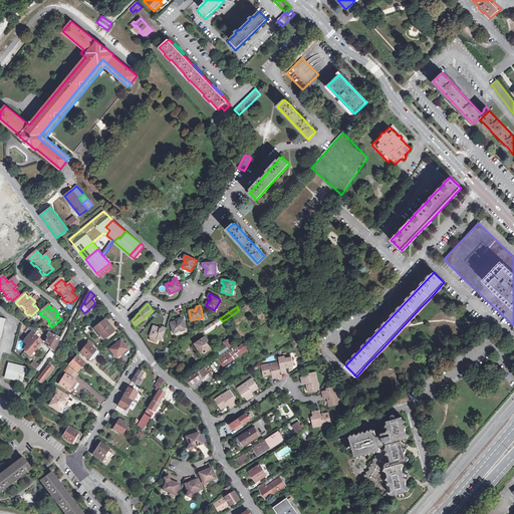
[(182,317),(179,318),(179,320),(177,320),(178,322),(176,322),(175,321),(171,322),(174,332),(177,331),(182,330),(185,329),(182,317)]
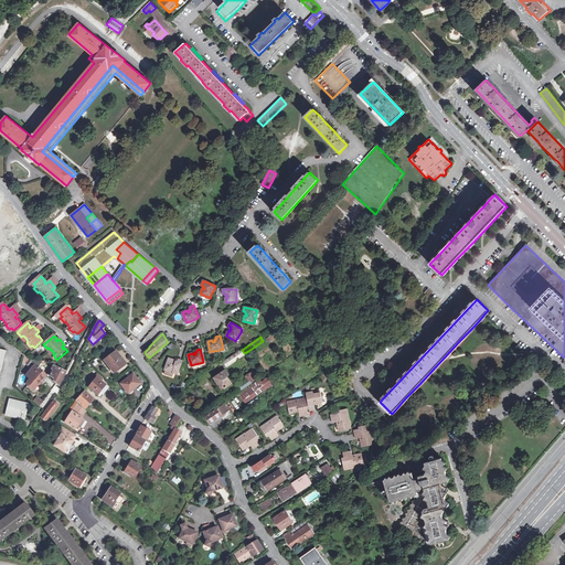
[(244,353),(242,350),(217,366),(220,370),(226,365),(227,366),(245,354),(244,353)]
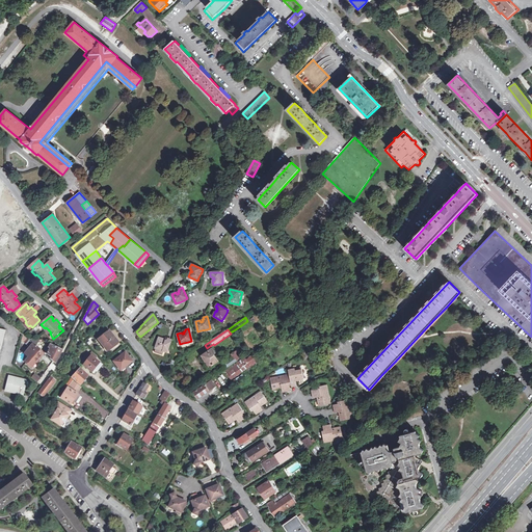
[(110,331),(100,340),(108,350),(114,346),(118,343),(110,331)]
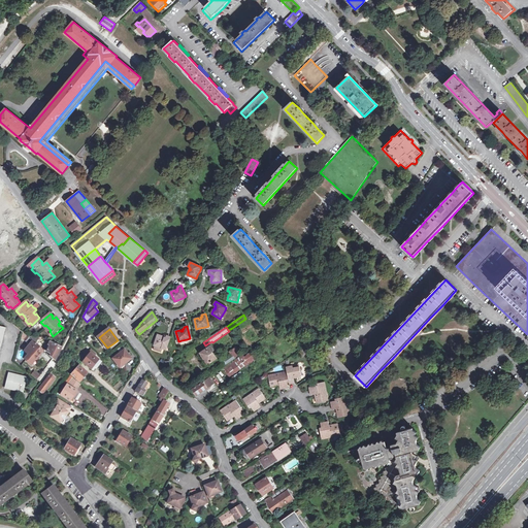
[(21,339),(28,343),(31,340),(23,333),(21,339)]
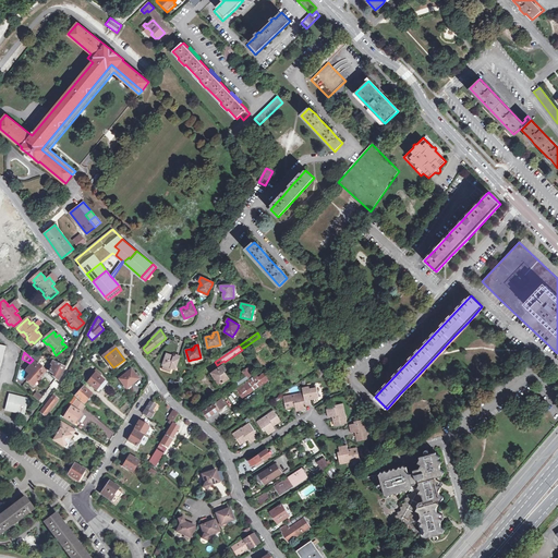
[(177,354),(176,356),(173,356),(173,358),(171,356),(171,355),(167,354),(164,364),(167,365),(172,367),(176,368),(178,362),(180,356),(177,354)]
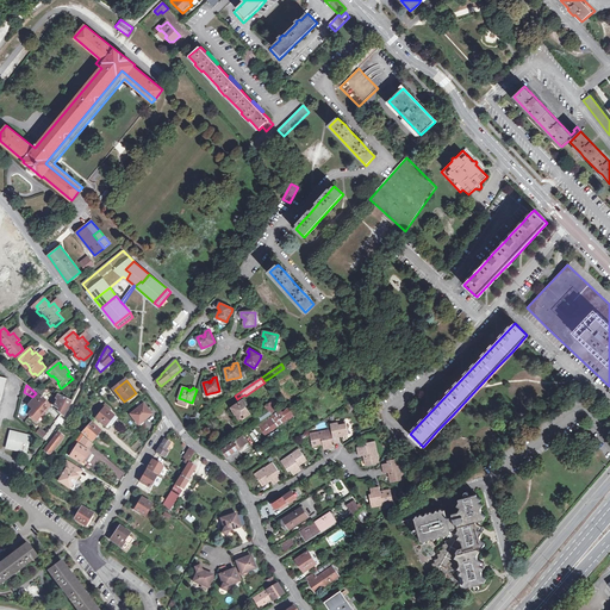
[(124,402),(114,390),(113,391),(124,405),(132,399),(131,397),(124,402)]
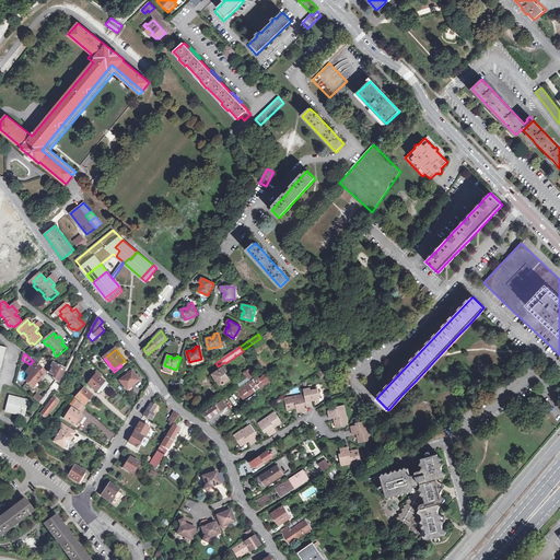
[(47,373),(33,361),(30,364),(34,369),(33,370),(34,372),(31,376),(26,382),(31,385),(32,384),(34,386),(47,373)]
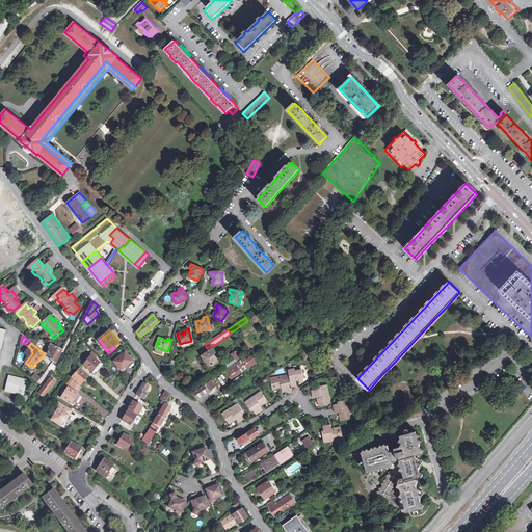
[(54,362),(56,364),(62,350),(52,345),(47,354),(52,356),(50,358),(54,362)]
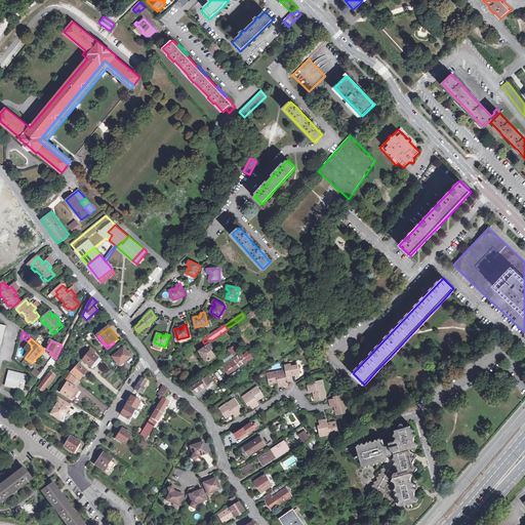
[(206,362),(214,356),(210,349),(211,348),(208,344),(204,347),(199,351),(203,358),(206,362)]
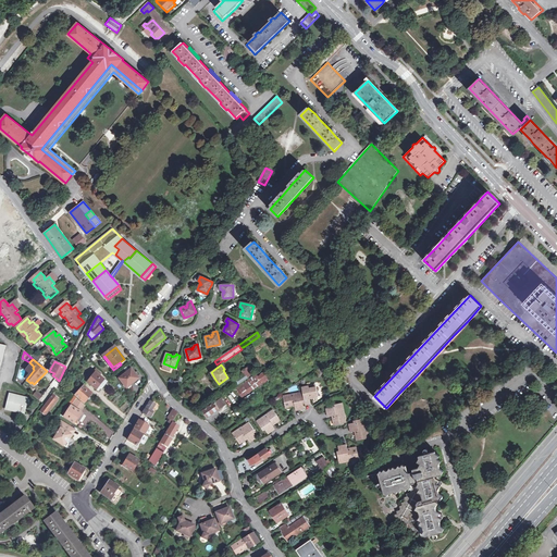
[(245,374),(235,381),(237,384),(254,373),(249,366),(243,371),(245,374)]
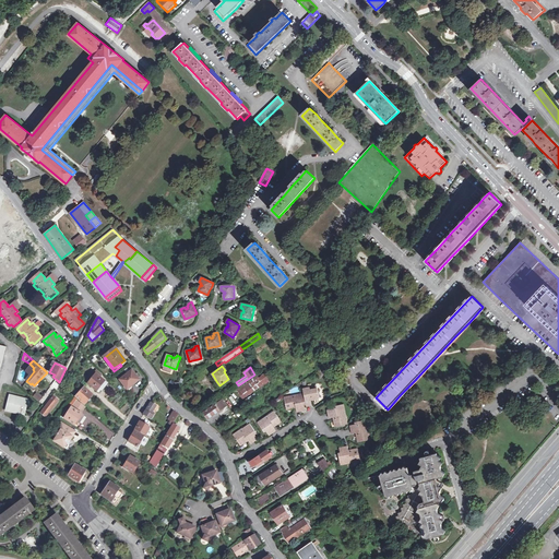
[(120,380),(128,389),(140,380),(132,370),(120,380)]
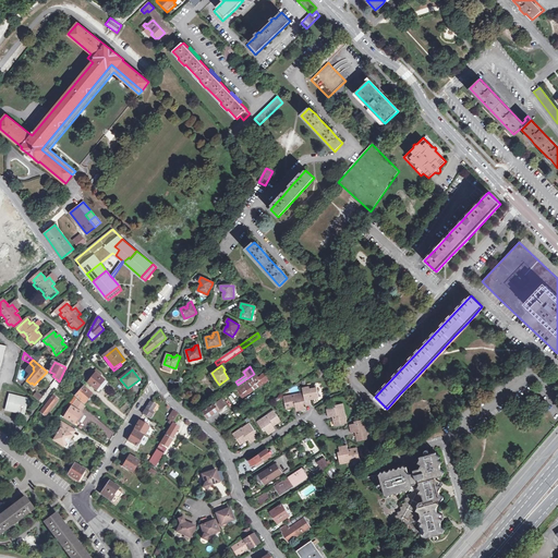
[(97,390),(99,386),(101,387),(102,388),(107,383),(93,371),(87,378),(89,380),(87,383),(97,390)]
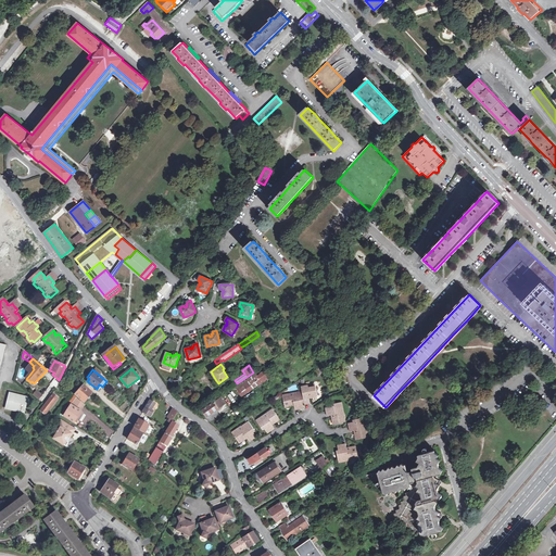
[(242,397),(256,386),(260,389),(272,379),(264,370),(257,376),(255,373),(242,383),(242,382),(235,388),(242,397)]
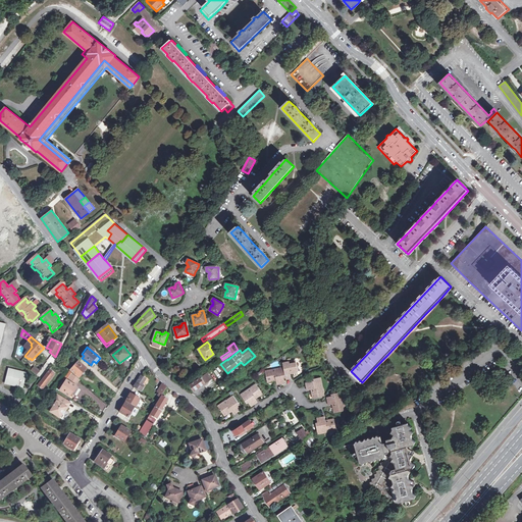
[(79,361),(70,370),(79,377),(86,370),(87,369),(79,361)]
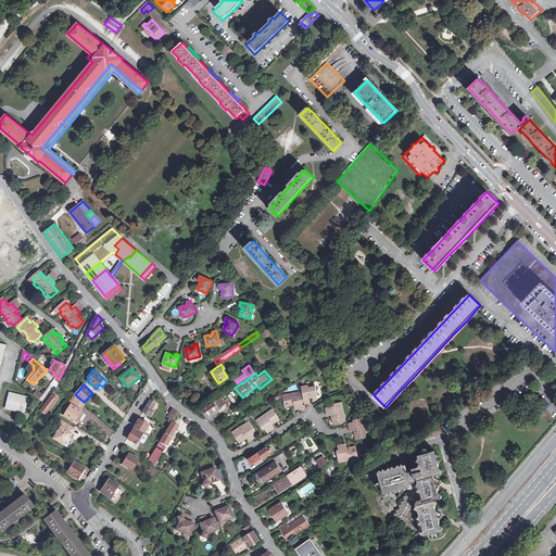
[(310,388),(308,384),(301,387),(302,391),(305,403),(305,404),(310,403),(308,399),(318,396),(316,387),(310,388)]
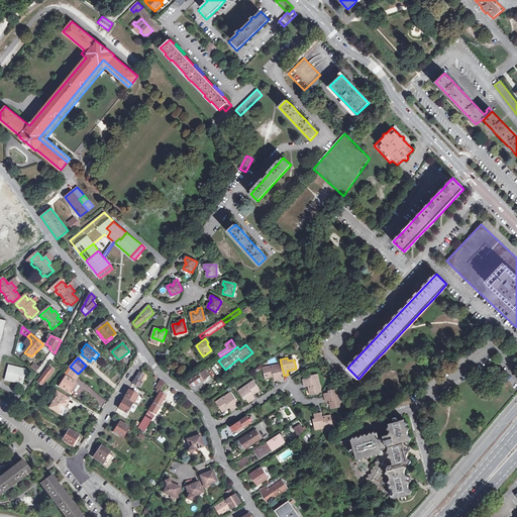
[(284,375),(281,364),(271,366),(271,369),(264,371),(266,379),(274,378),(275,382),(282,380),(282,376),(284,375)]
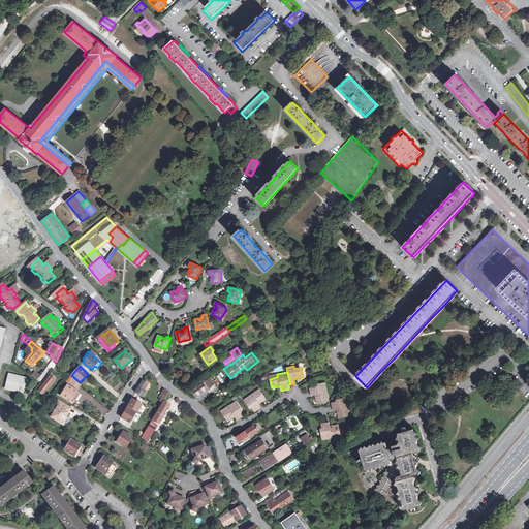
[(24,393),(27,378),(7,374),(6,380),(7,380),(5,387),(24,393)]
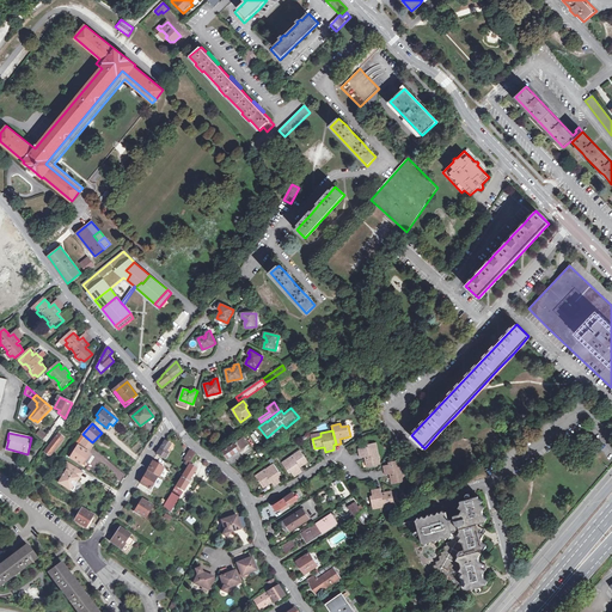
[(62,440),(57,435),(44,453),(50,457),(62,440)]
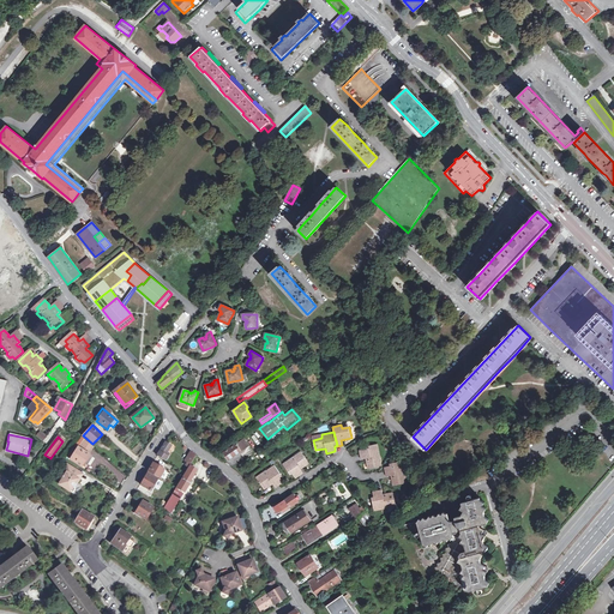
[(244,439),(224,452),(229,459),(248,446),(244,439)]
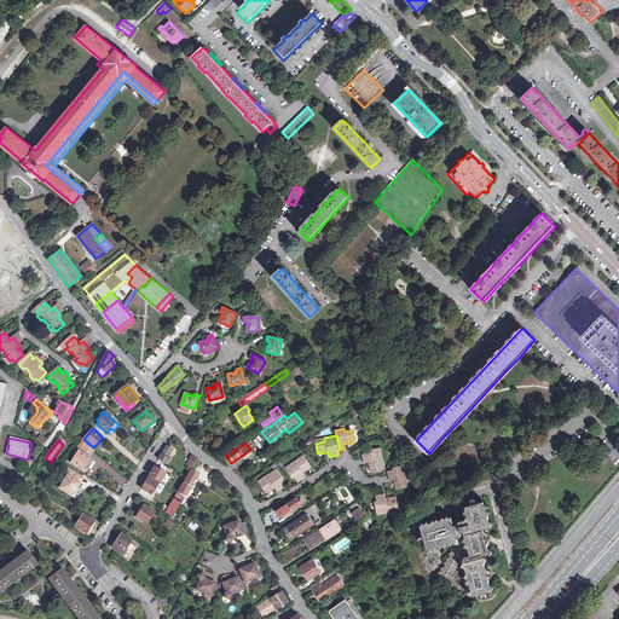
[(75,455),(73,457),(74,458),(71,463),(82,470),(85,467),(87,469),(93,461),(90,457),(94,451),(86,444),(84,447),(81,452),(79,451),(76,456),(75,455)]
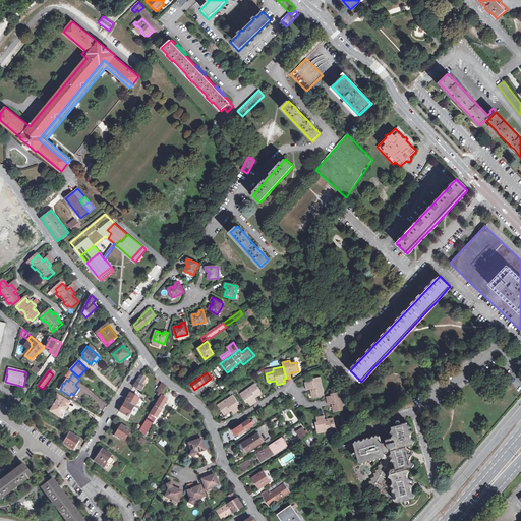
[(60,384),(61,385),(63,383),(64,384),(66,380),(68,381),(70,377),(67,374),(60,384)]
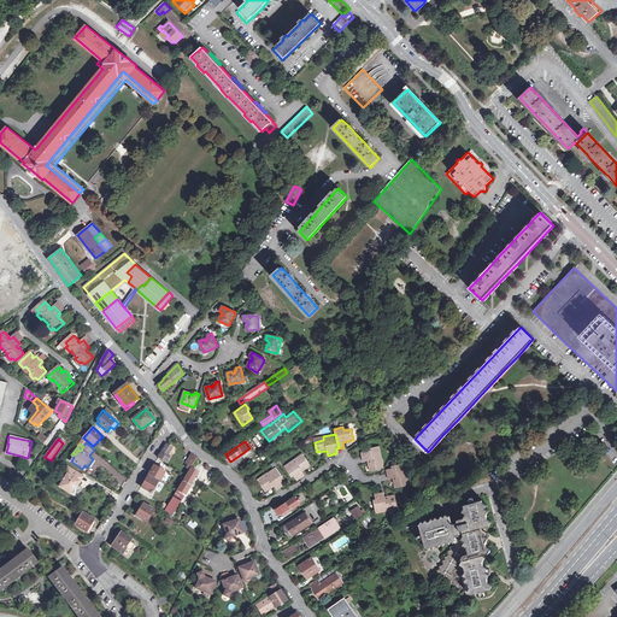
[(172,447),(168,445),(158,458),(166,464),(170,459),(166,457),(172,447)]
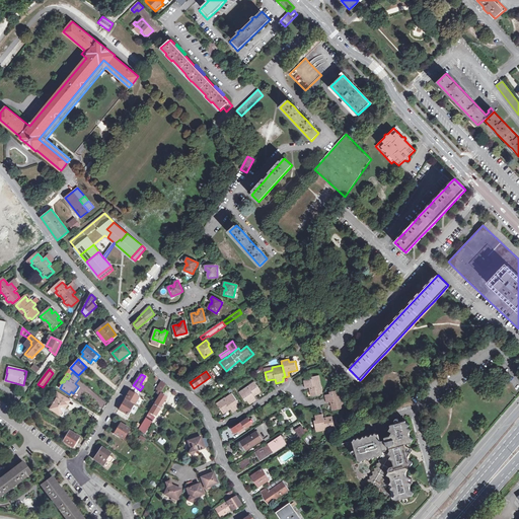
[(311,396),(320,394),(319,387),(321,387),(318,375),(308,377),(308,379),(304,380),(305,388),(309,387),(311,396)]
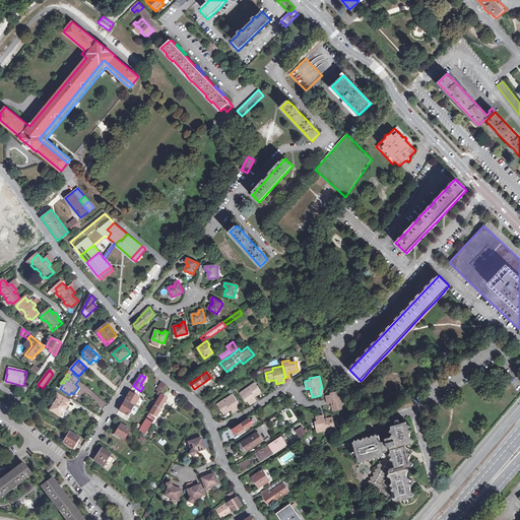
[(159,392),(163,393),(167,387),(161,383),(160,386),(157,390),(159,392)]
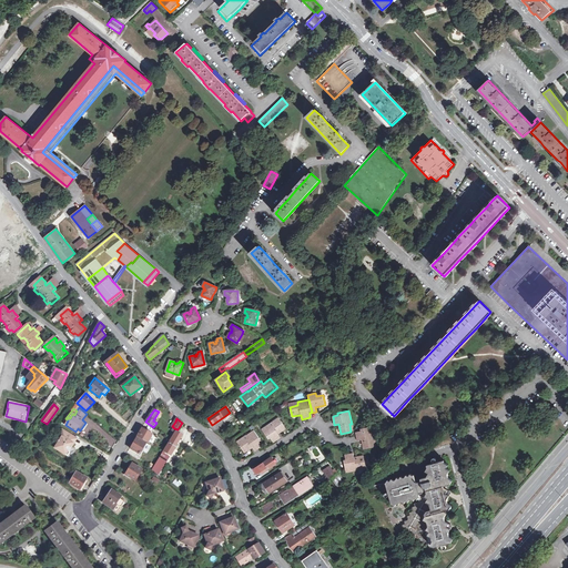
[(274,424),(273,422),(262,429),(269,439),(271,438),(273,442),(281,437),(279,434),(286,428),(281,419),(274,424)]
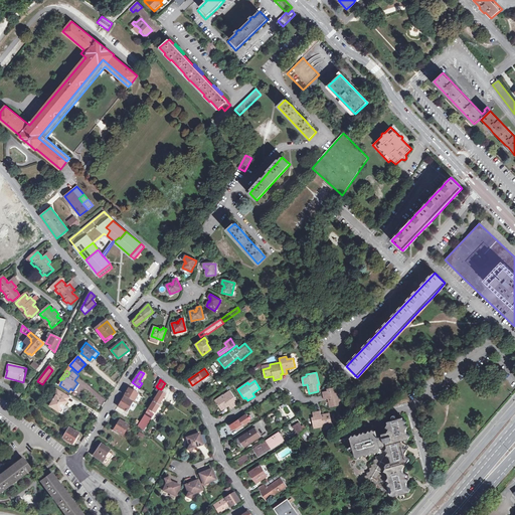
[(337,398),(340,398),(338,387),(327,389),(327,391),(323,392),(324,399),(328,398),(330,407),(339,405),(337,398)]
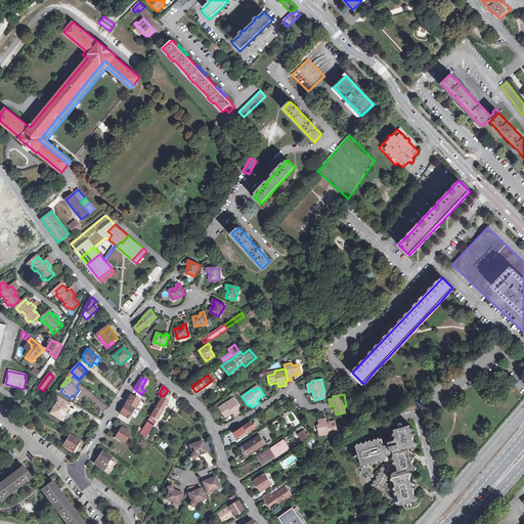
[(140,401),(135,398),(132,396),(131,395),(127,402),(137,407),(136,408),(141,411),(145,404),(140,401)]
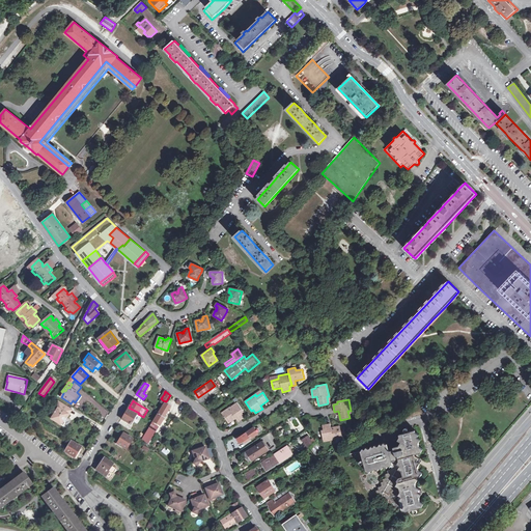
[(59,402),(53,412),(56,414),(54,416),(52,420),(60,425),(62,421),(64,422),(65,423),(70,416),(67,414),(71,410),(59,402)]
